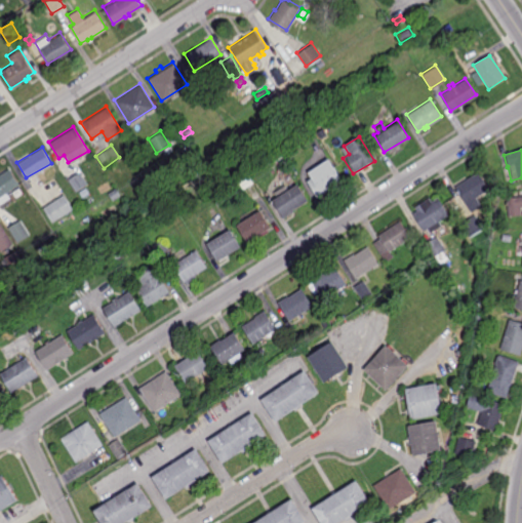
[(316,199),(306,182),(310,179),(306,173),(327,160),(342,183),(316,199)]
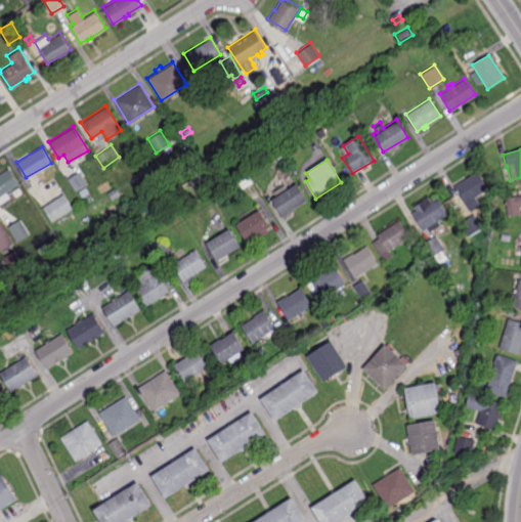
[(0,171),(8,166),(19,182),(7,190),(10,196),(0,203),(0,171)]
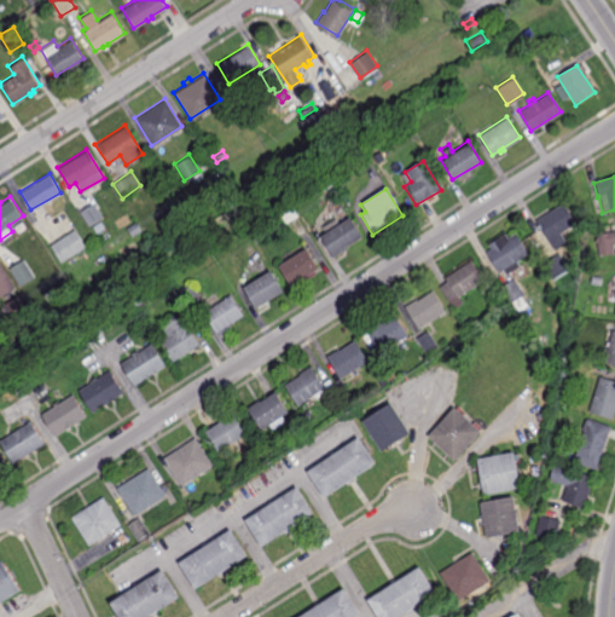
[(88,225),(79,211),(93,201),(102,217),(88,225)]
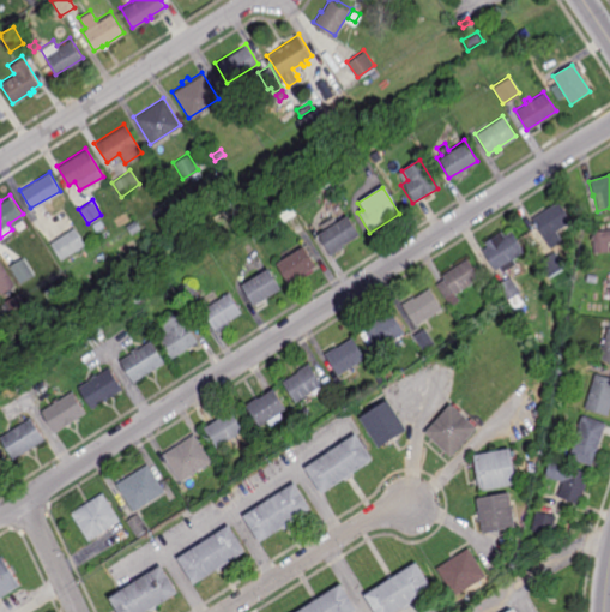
[(549,246),(530,217),(557,199),(571,219),(555,229),(561,239),(549,246)]
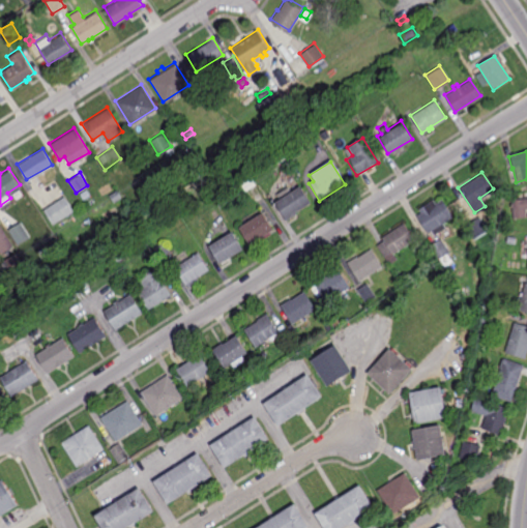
[(243,192),(236,179),(246,173),(254,185),(243,192)]
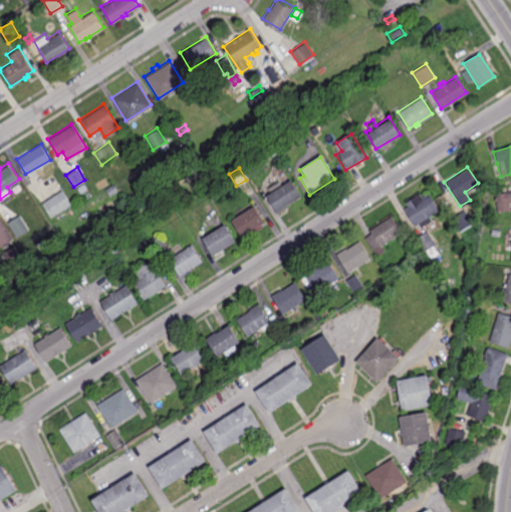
[(192,180),(188,174),(195,170),(199,176),(192,180)]
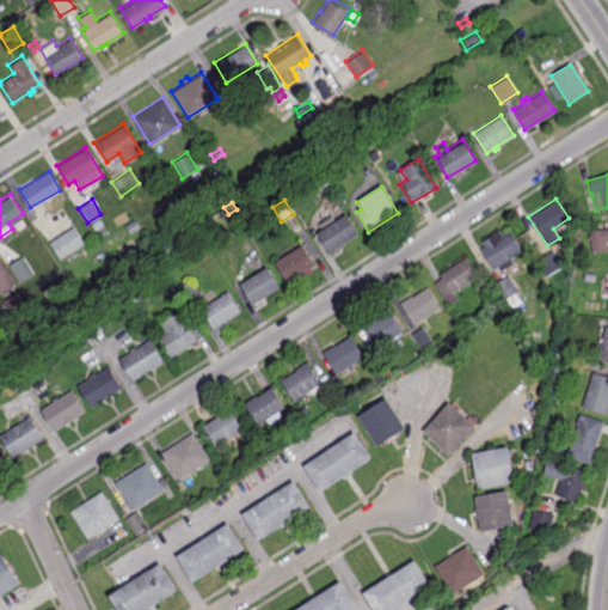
[(357,236),(341,245),(342,246),(329,255),(315,235),(320,232),(315,225),(330,217),(333,223),(345,215),(357,236)]
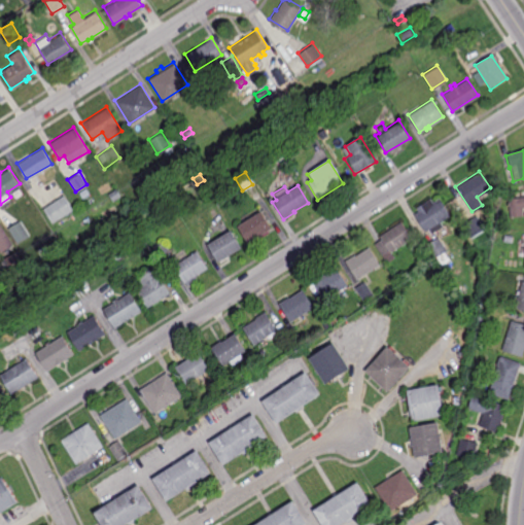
[(111,201),(106,194),(114,188),(119,196),(111,201)]
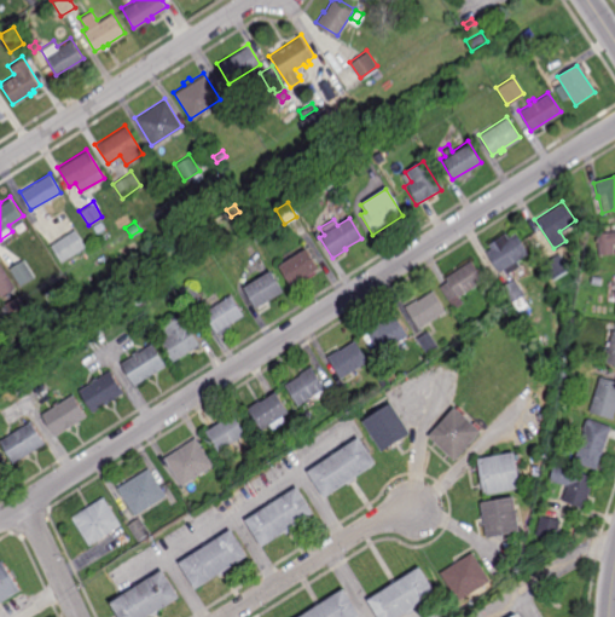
[(61,261),(50,243),(74,228),(86,246),(61,261)]
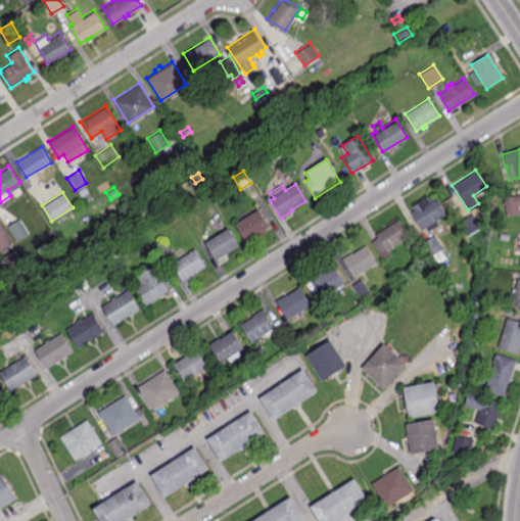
[(519,205),(517,205),(518,214),(506,215),(504,196),(519,194),(519,205)]
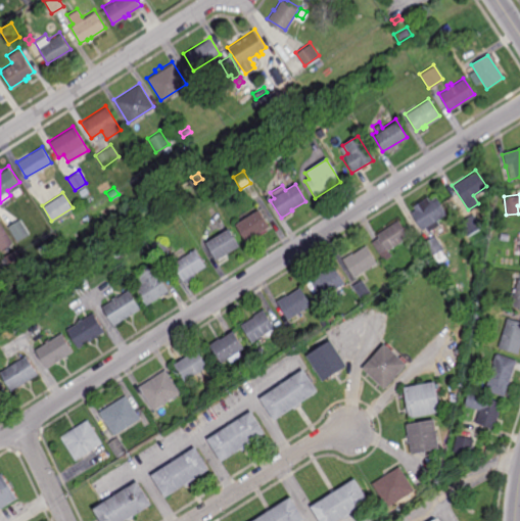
[(429,199),(434,195),(445,212),(436,219),(439,224),(427,231),(424,227),(421,229),(410,211),(414,208),(412,204),(426,195),(429,199)]
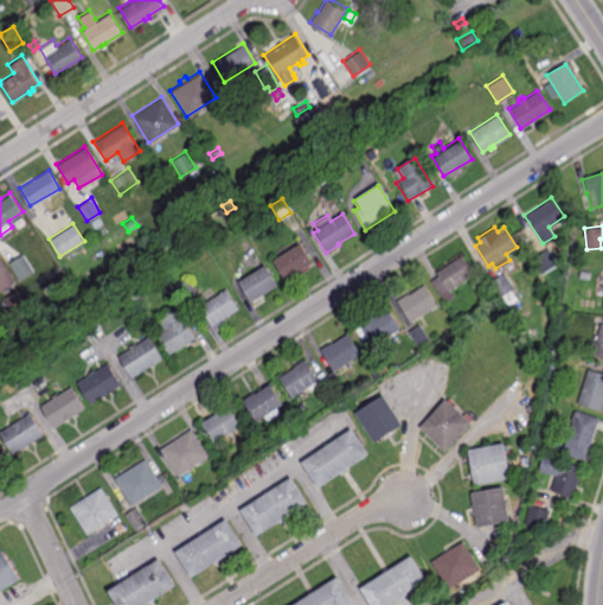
[(283,280),(271,260),(300,242),(312,262),(283,280)]
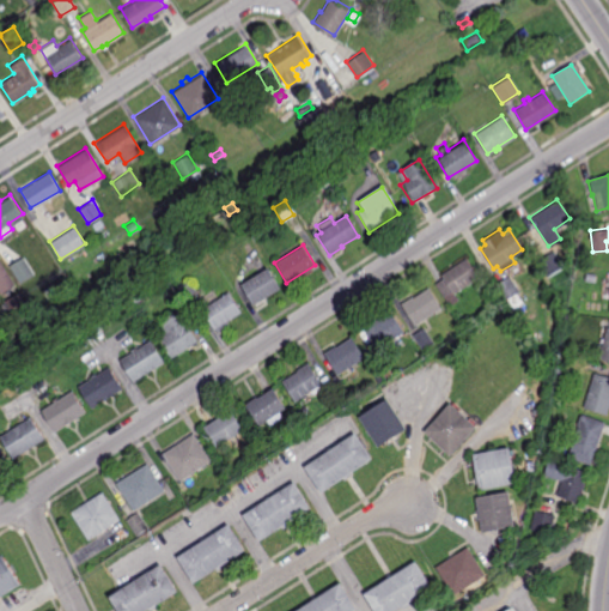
[(546,279),(536,262),(553,252),(562,268),(546,279)]
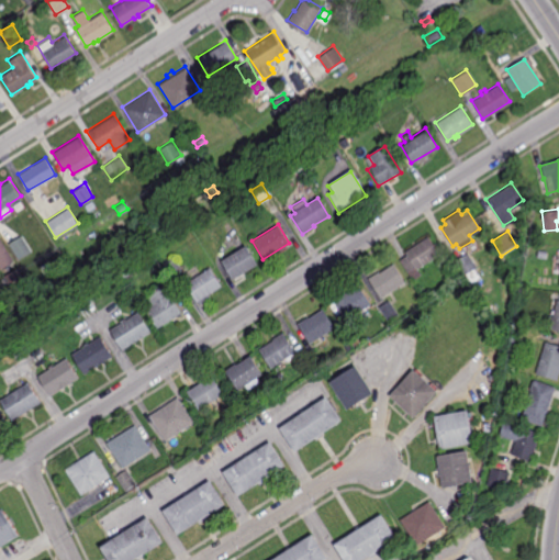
[(17,258),(7,242),(21,234),(30,250),(17,258)]
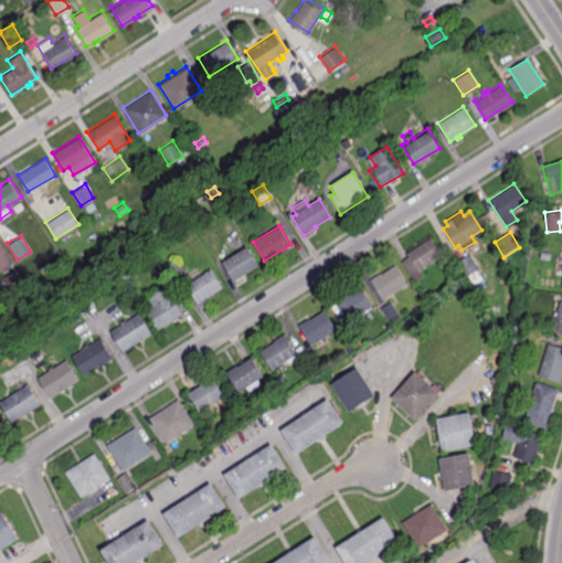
[(416,271),(415,268),(407,273),(400,261),(407,255),(405,252),(428,236),(441,255),(416,271)]
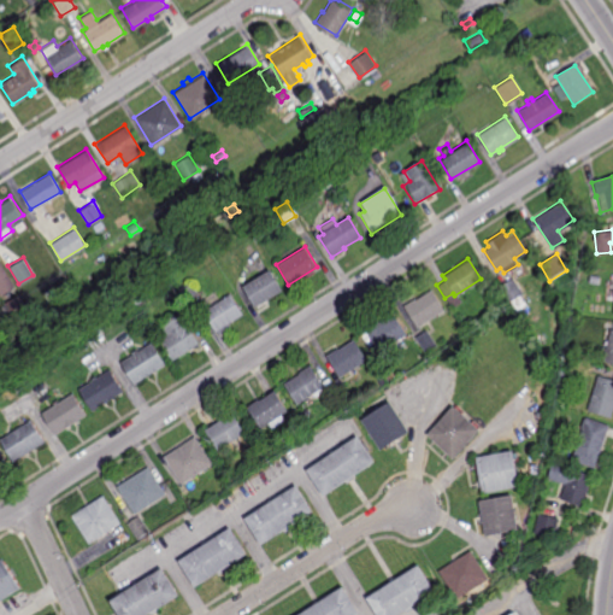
[(253,306),(241,286),(269,268),(282,290),(253,306)]
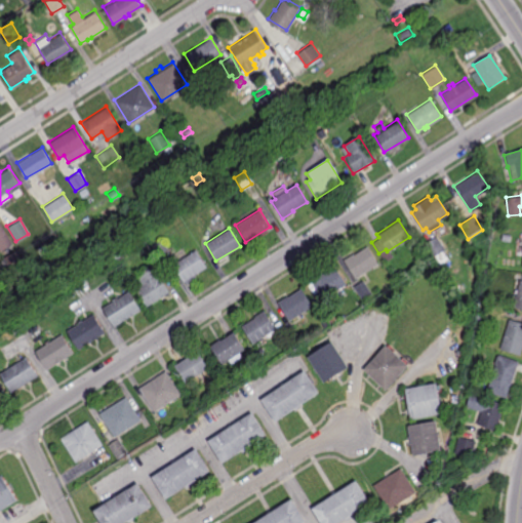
[(430,257),(422,244),(435,235),(443,248),(430,257)]
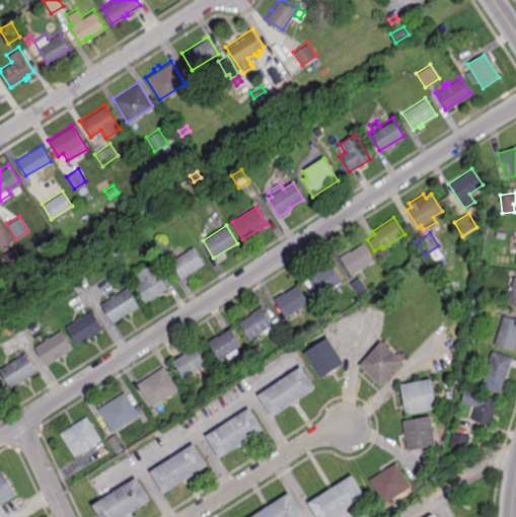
[(142,244),(139,239),(144,236),(147,241),(142,244)]
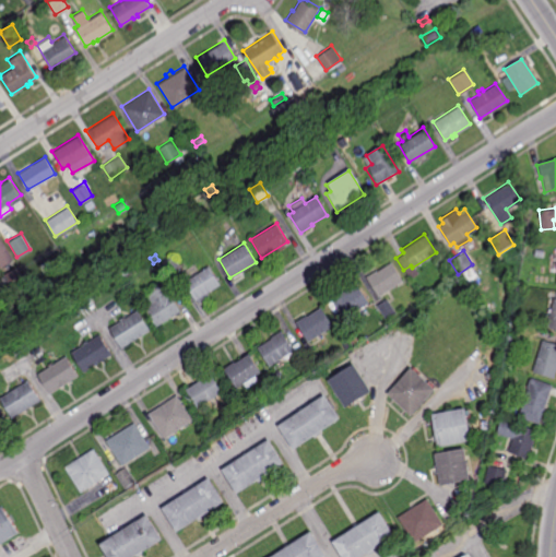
[(170,276),(162,261),(172,255),(181,270),(170,276)]
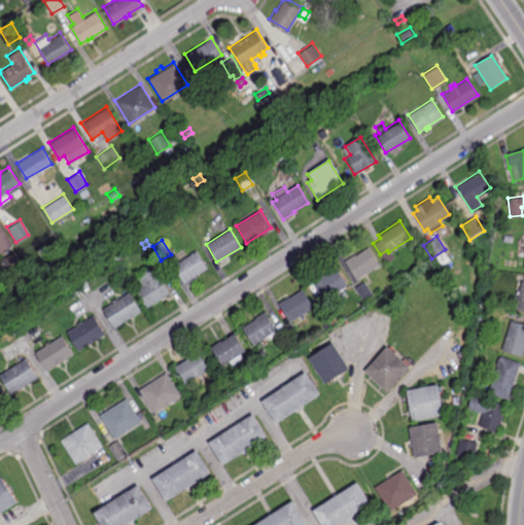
[(114,260),(109,252),(118,246),(125,254),(114,260)]
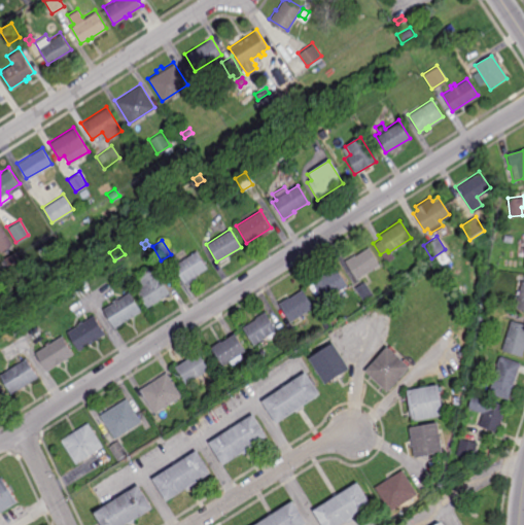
[(378,264),(356,279),(346,259),(353,254),(354,256),(368,247),(378,264)]
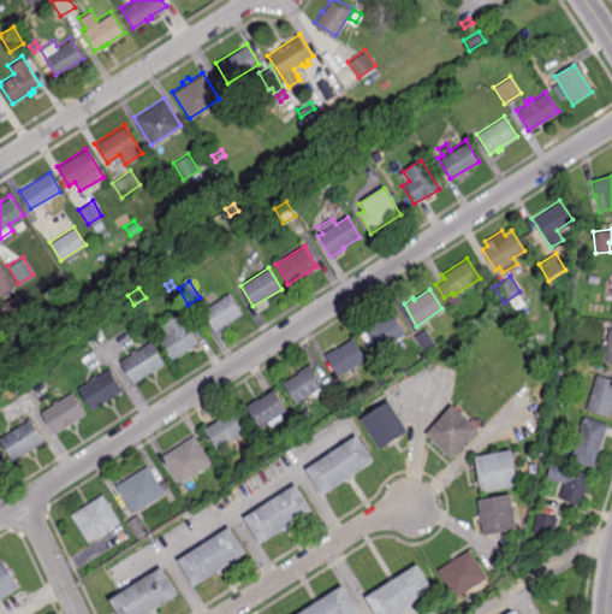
[(218,332),(215,329),(214,330),(201,310),(230,293),(242,313),(227,322),(230,325),(218,332)]
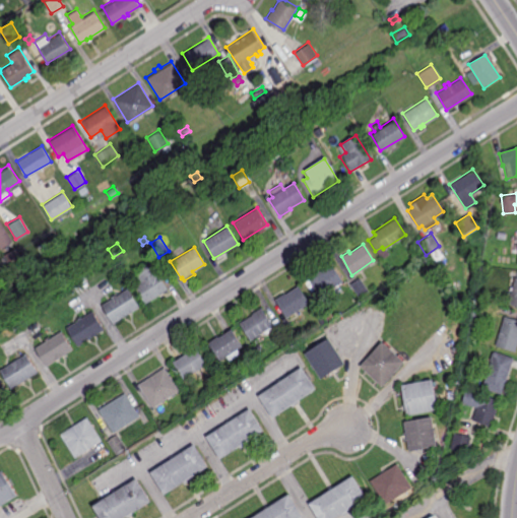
[(11,258),(7,261),(0,266),(0,256),(3,254),(4,256),(8,254),(11,258)]
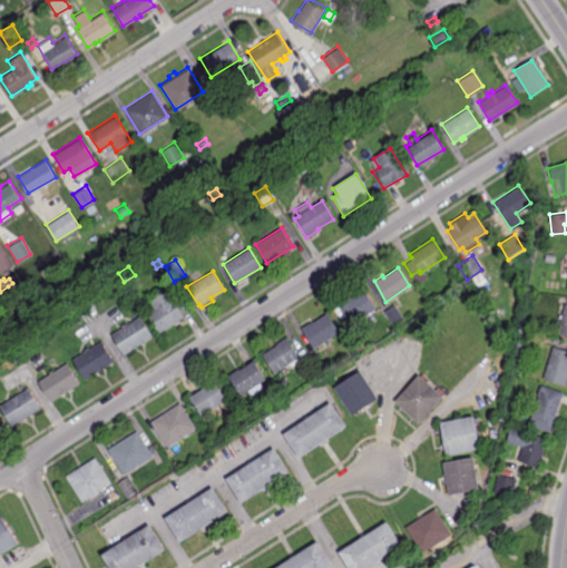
[(173,297),(184,315),(175,321),(176,322),(174,323),(173,323),(158,332),(146,313),(154,307),(148,299),(157,293),(156,292),(158,291),(158,292),(166,287),(173,297)]
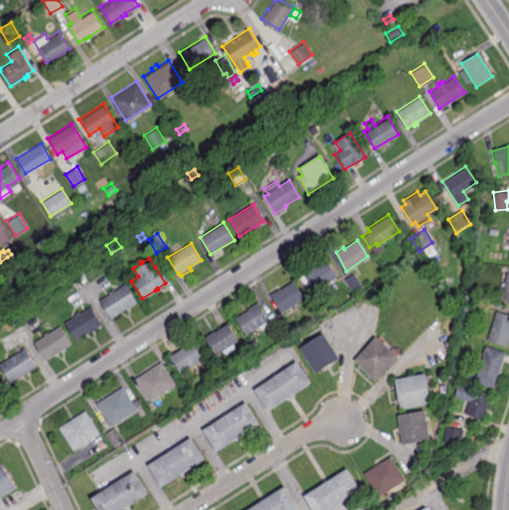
[(336,276),(313,291),(302,272),(313,265),(314,267),(325,259),(336,276)]
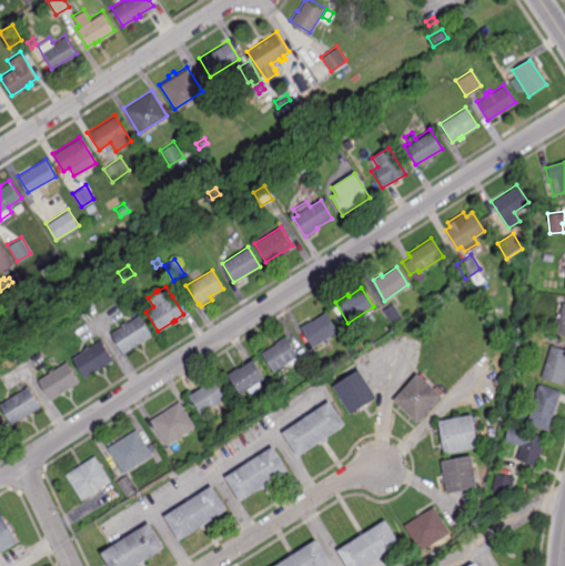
[(530,299),(523,297),(524,290),(532,291),(530,299)]
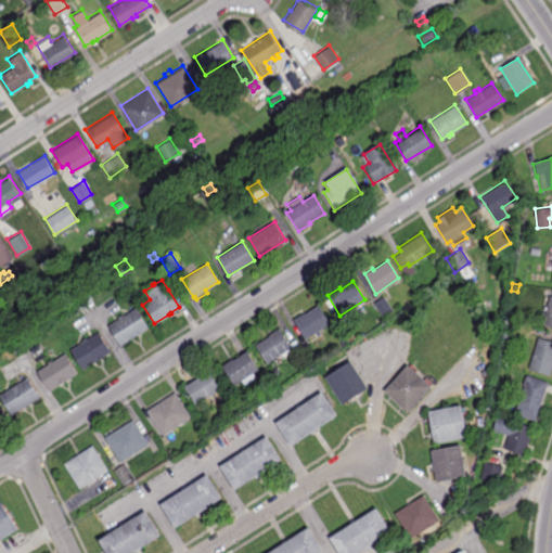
[(418,294),(414,288),(422,284),(424,288),(418,294)]
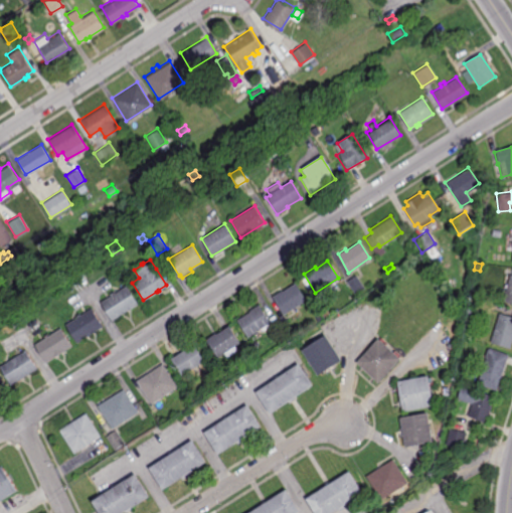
[(511,303),(501,301),(504,293),(501,292),(502,289),(505,289),(505,287),(503,287),(504,283),(506,284),(509,273),(511,273),(511,303)]
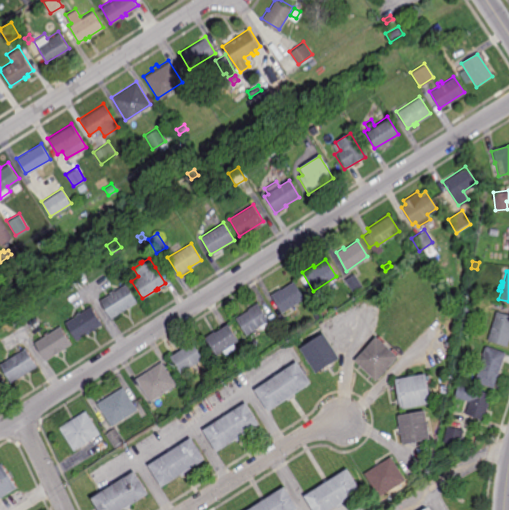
[(353,292),(344,278),(353,273),(361,286),(353,292)]
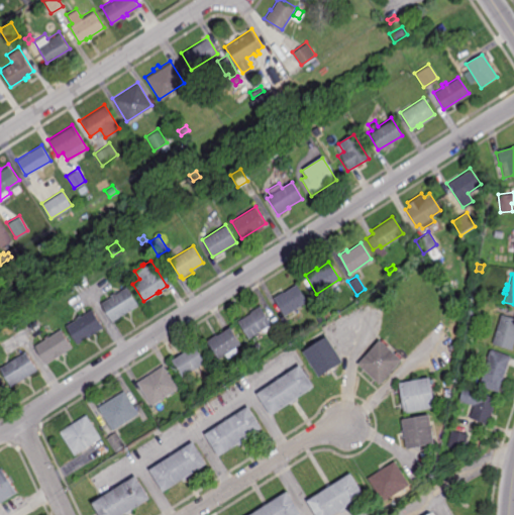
[(285,314),(274,296),(283,290),(284,292),(297,283),(308,300),(285,314)]
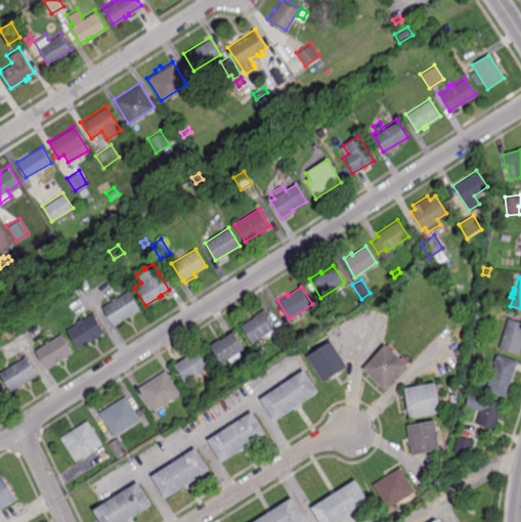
[(128,316),(128,315),(125,318),(122,320),(122,319),(113,325),(100,307),(112,300),(111,298),(115,295),(116,297),(128,290),(139,308),(131,314),(128,316)]
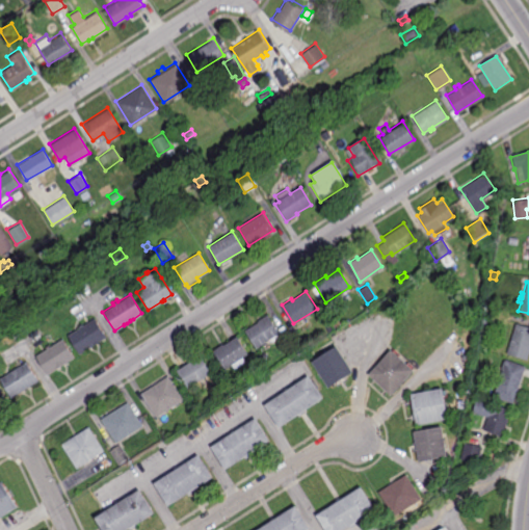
[(329,319),(325,312),(332,310),(335,316),(329,319)]
